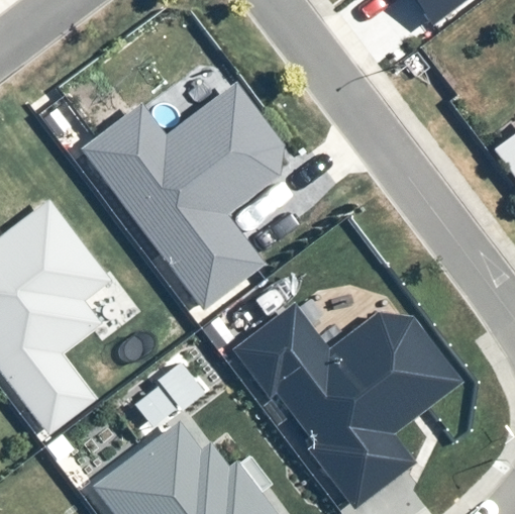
[(412,0),(432,25),(466,0),(412,0)]
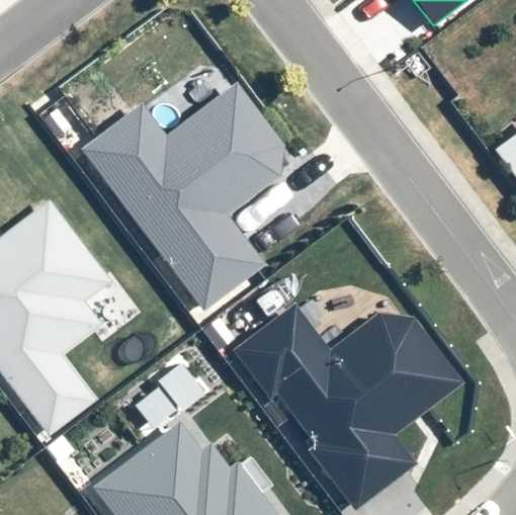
[(81,151),(204,311),(265,264),(229,217),(281,175),(285,146),(236,82),(165,136),(141,104),(81,151)]
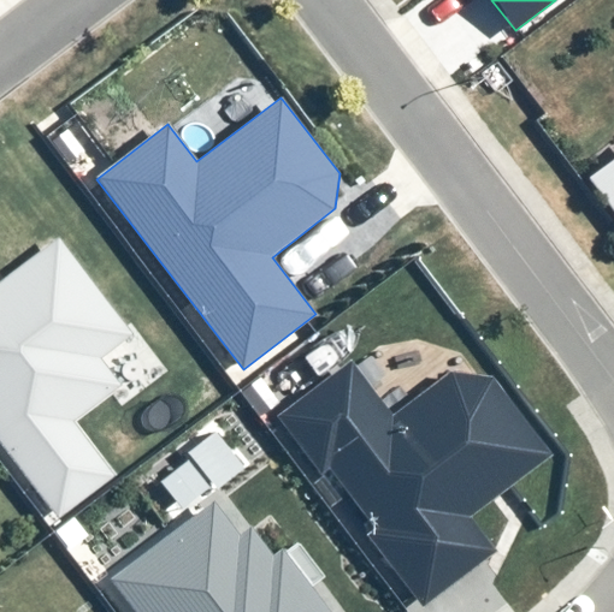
[(613,159),(586,180),(613,215),(613,159)]
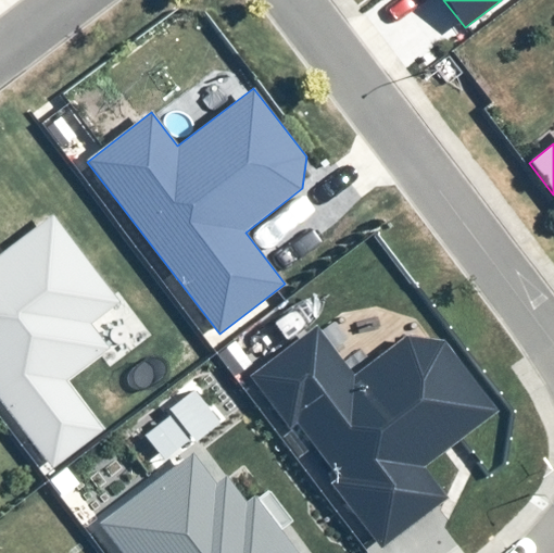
[(52,213),(0,253),(0,398),(54,467),(104,429),(65,379),(109,346),(91,323),(121,300),(52,213)]
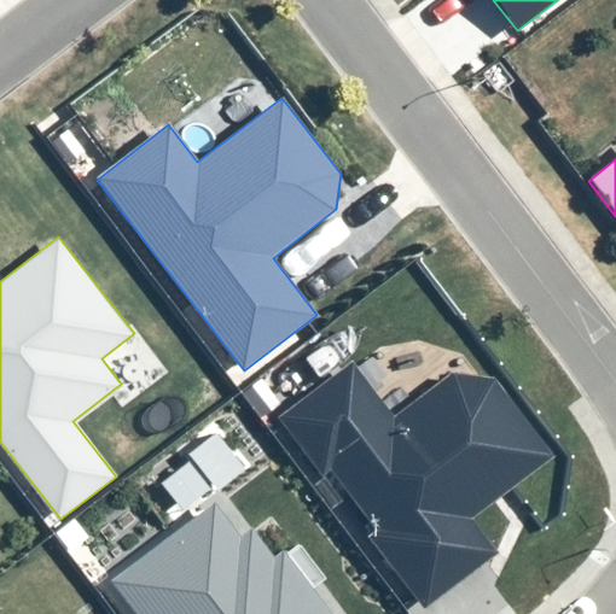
[(329,466),(378,530),(370,536),(425,608),(498,553),(471,519),(553,456),(494,378),(453,372),(394,416),(353,363),(282,419),(321,472),(329,466)]
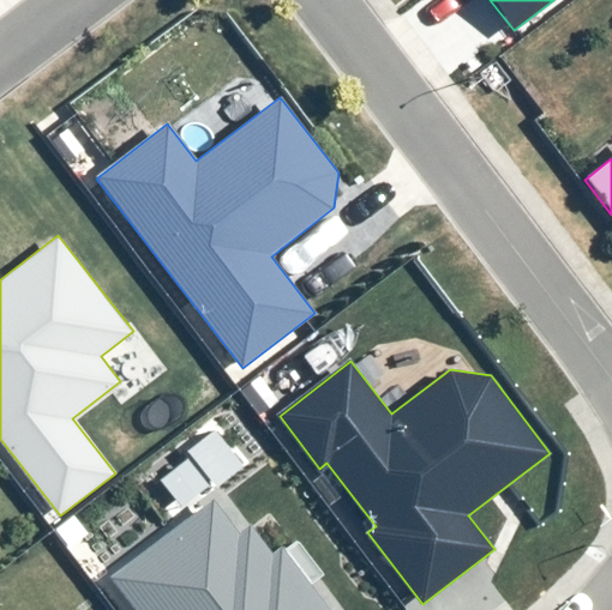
[(251,525),(238,535),(211,500),(111,577),(136,609),(327,609),(280,548),(273,554),(251,525)]
